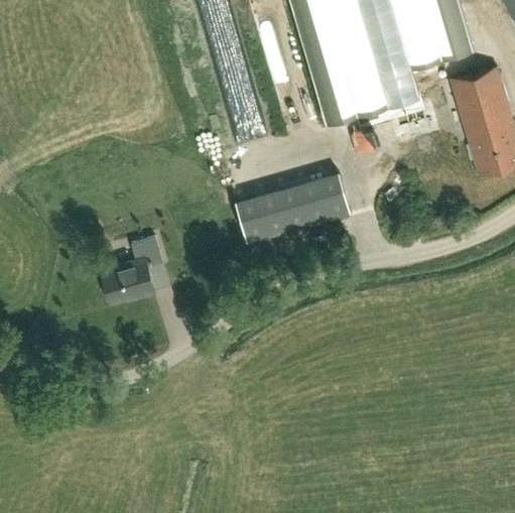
[(514,0),(499,0),(514,24),(514,0)]
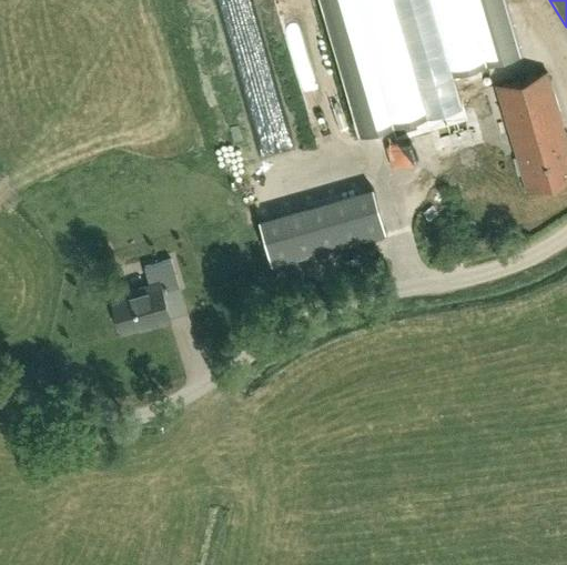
[(421,81),(429,113),(461,104),(451,72),(421,81)]
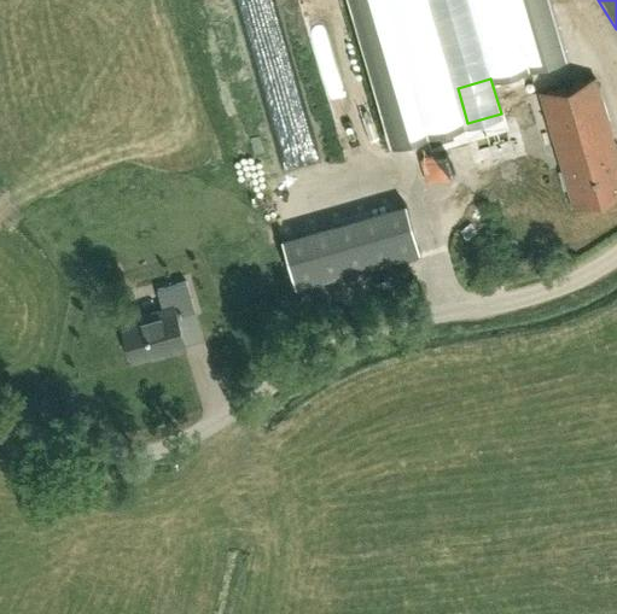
[(539,97),(554,152),(571,209),(616,196),(616,161),(594,81),(539,97)]
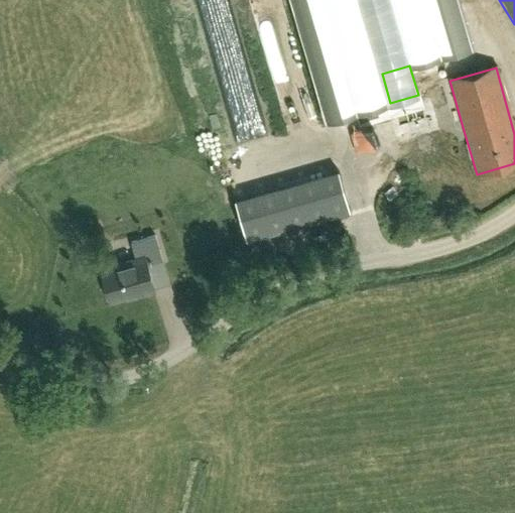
[(250,241),(348,213),(337,174),(234,204),(245,242),(246,242),(250,241)]
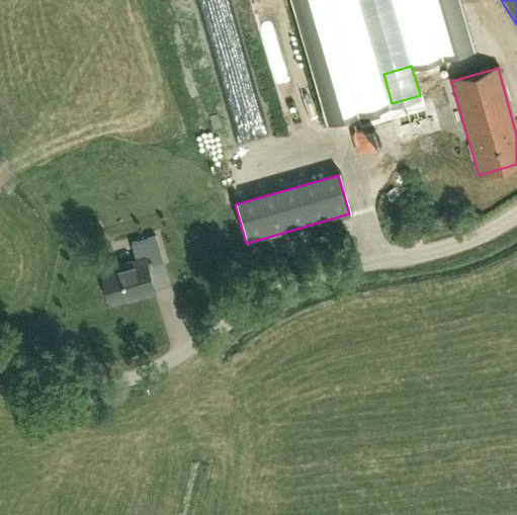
[(146,268),(161,264),(154,239),(131,246),(136,263),(99,273),(108,306),(135,298),(136,302),(154,296),(146,268)]
